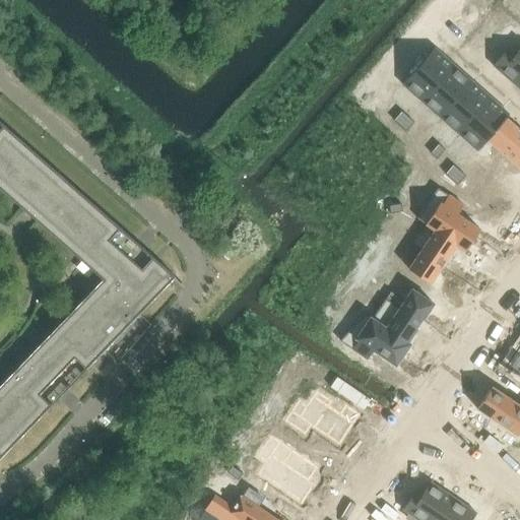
[(489,18),(475,34),(484,42),(498,26),(506,17),(497,9),(489,18)]
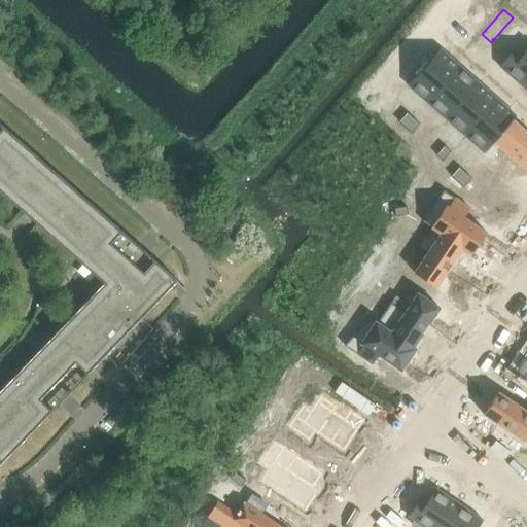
[(515,47),(498,66),(526,91),(526,47),(522,54),(515,47)]
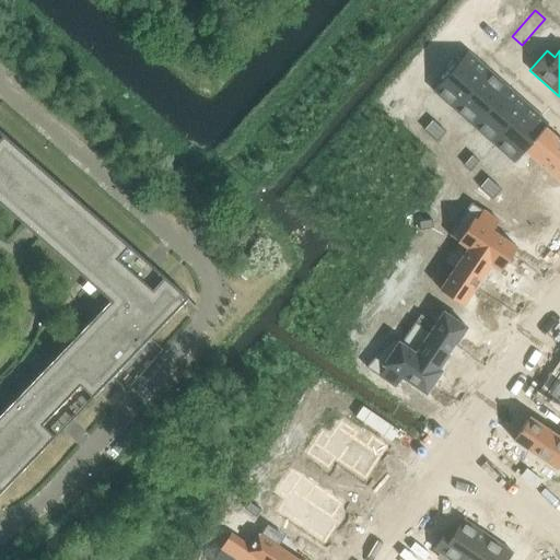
[(467,51),(432,91),(453,108),(488,70),(467,51)]
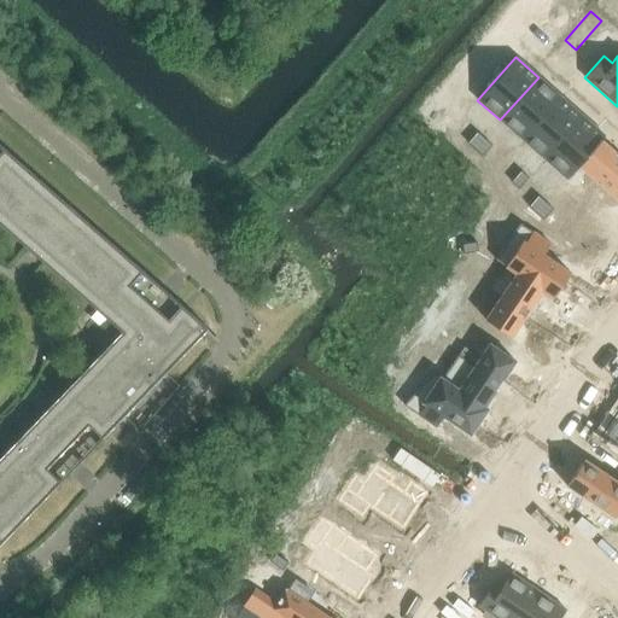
[(538,77),(500,120),(522,139),(560,97),(538,77)]
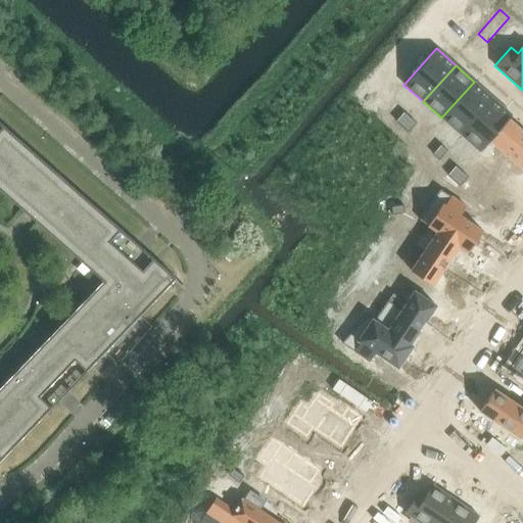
[(474,82),(441,117),(461,134),(492,98),(474,82)]
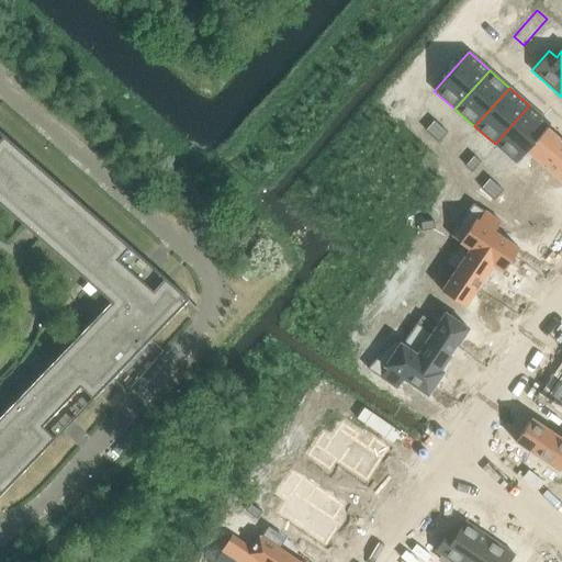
[(529,105),(495,144),(515,163),(526,150),(547,127),(550,123),(529,105)]
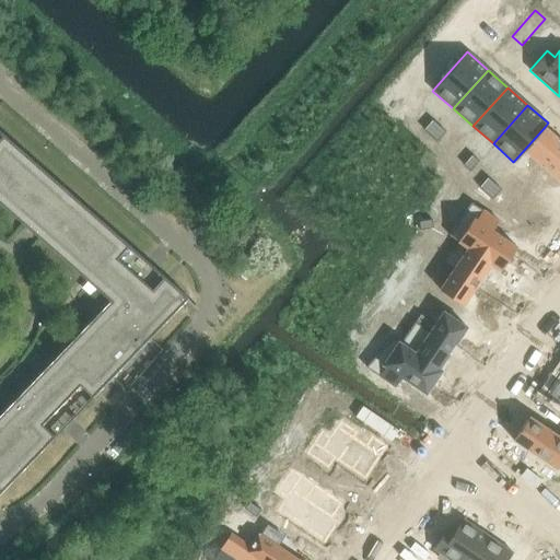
[(432,119),(423,129),(430,136),(439,125),(432,119)]
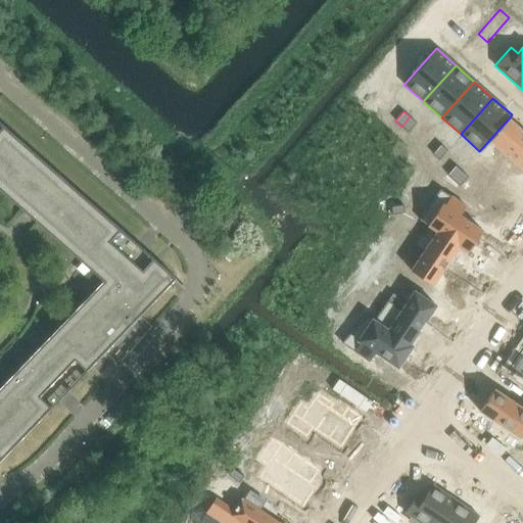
[(410,116),(401,127),(408,132),(416,123),(410,116)]
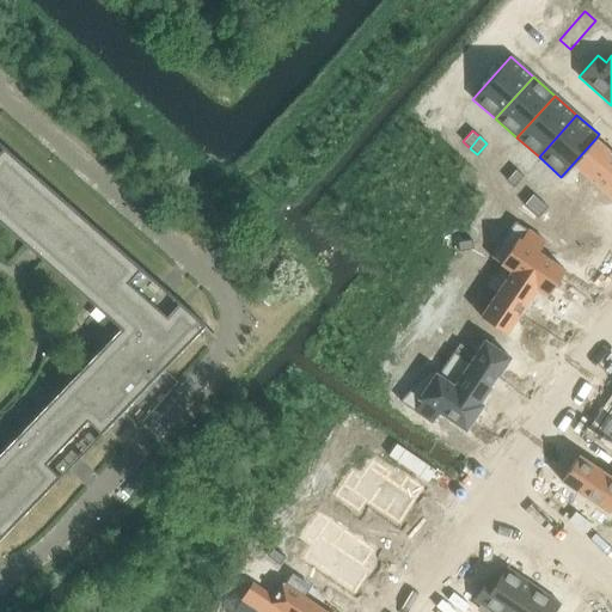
[(611,152),(597,139),(575,165),(611,197),(611,152)]
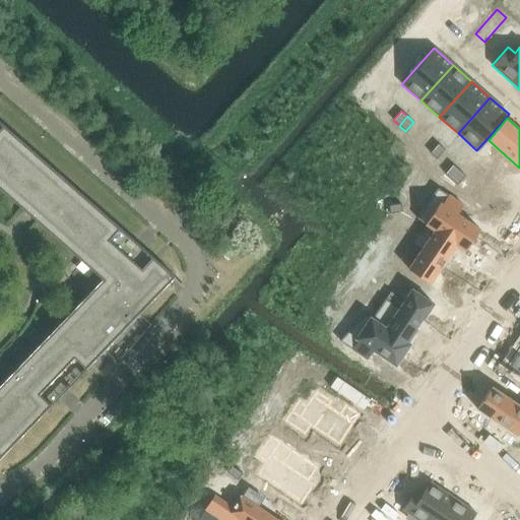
[(0,188),(103,279),(0,385),(0,457),(140,312),(174,277),(0,122),(0,188)]
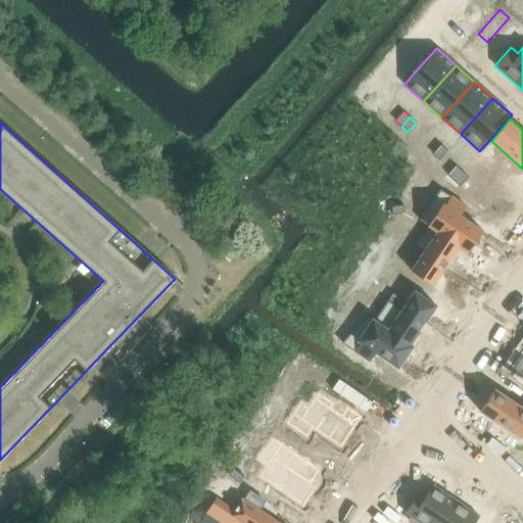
[(440,144),(432,153),(438,159),(446,150),(440,144)]
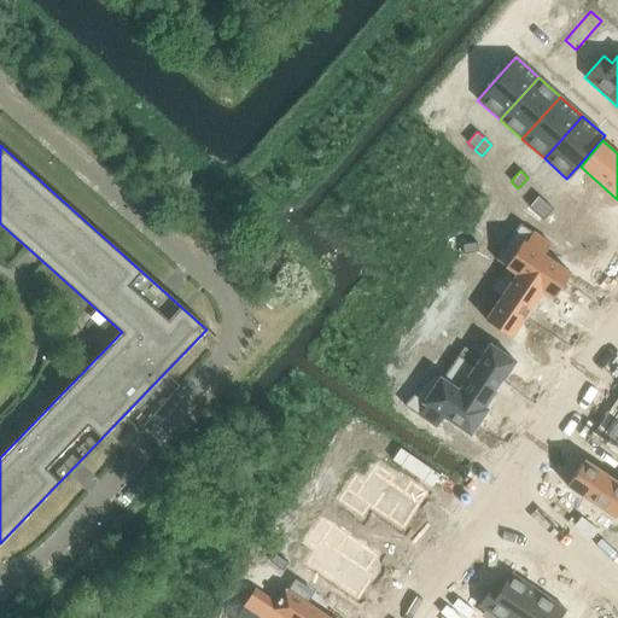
[(538,196),(528,207),(535,213),(546,202),(538,196)]
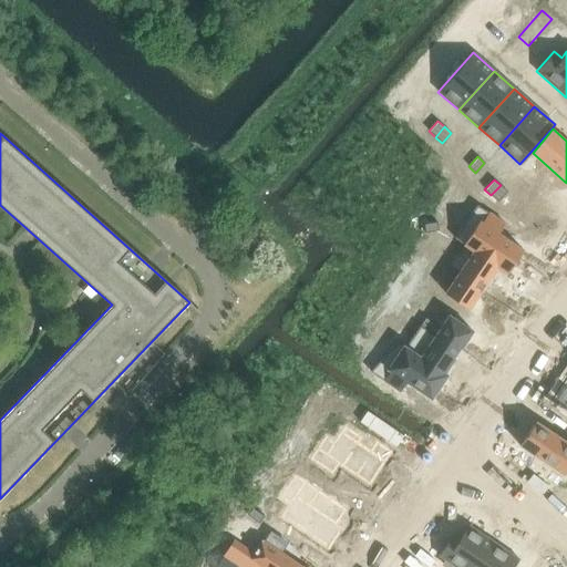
[(470,188),(467,192),(480,200),(476,205),(496,218),(504,206),(496,200),(473,181),(470,185),(468,187),(470,188)]
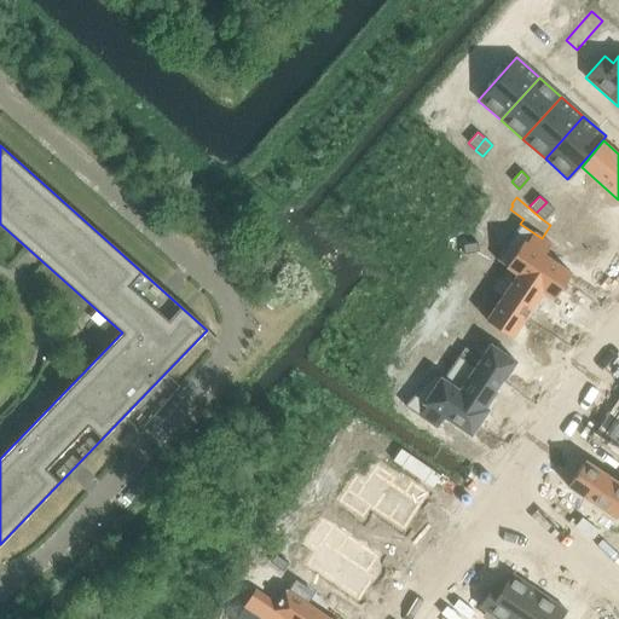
[(547,202),(536,213),(544,220),(554,209),(547,202)]
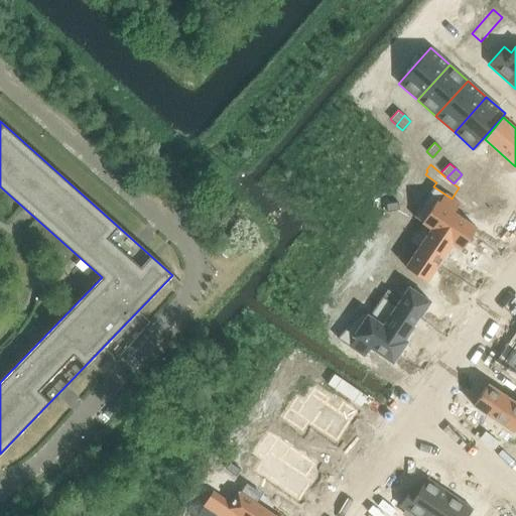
[(381,175),(373,187),(397,203),(405,191),(381,175)]
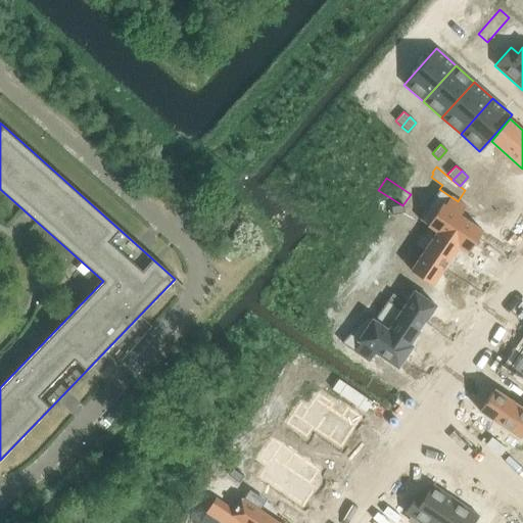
[(419,219),(419,220),(428,226),(429,225),(459,245),(458,246),(468,252),(482,231),(460,216),(466,206),(458,201),(439,189),(419,219)]
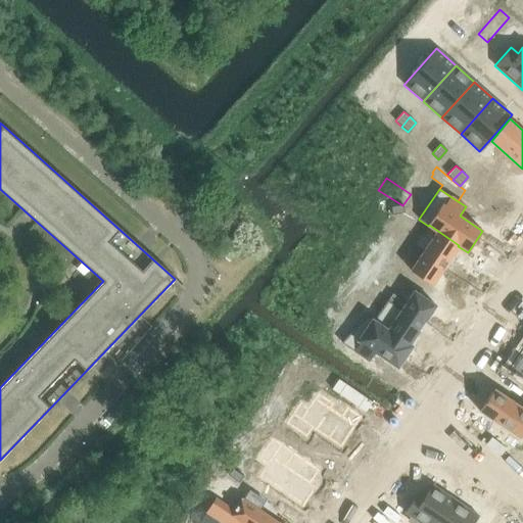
[(390,201),(386,207),(396,215),(400,208),(390,201)]
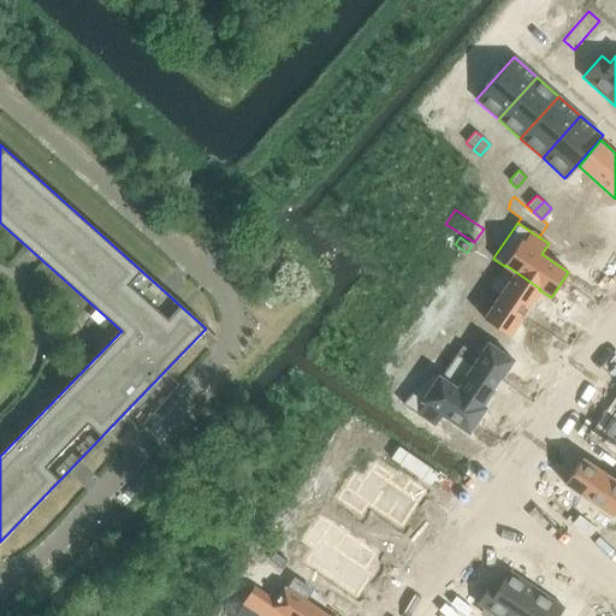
[(498,296),(483,318),(509,336),(539,290),(540,289),(505,265),(504,266),(489,290),(498,296)]
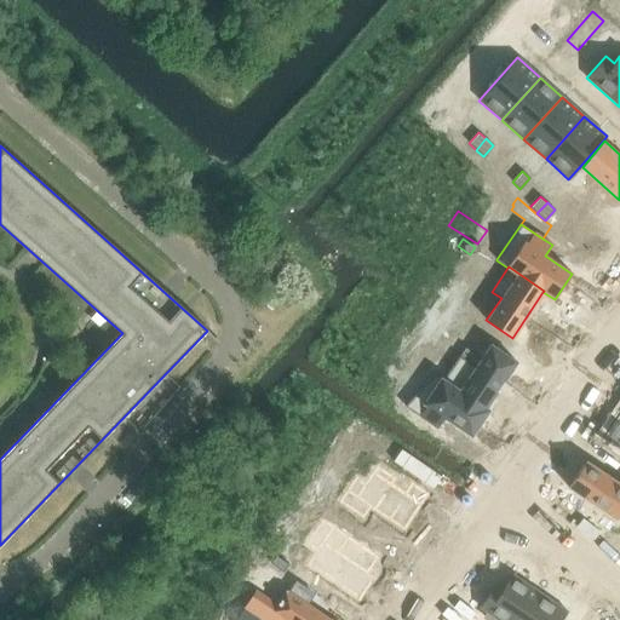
[(443,379),(443,380),(484,408),(486,408),(516,362),(491,344),(482,357),(476,367),(459,356),(443,379)]
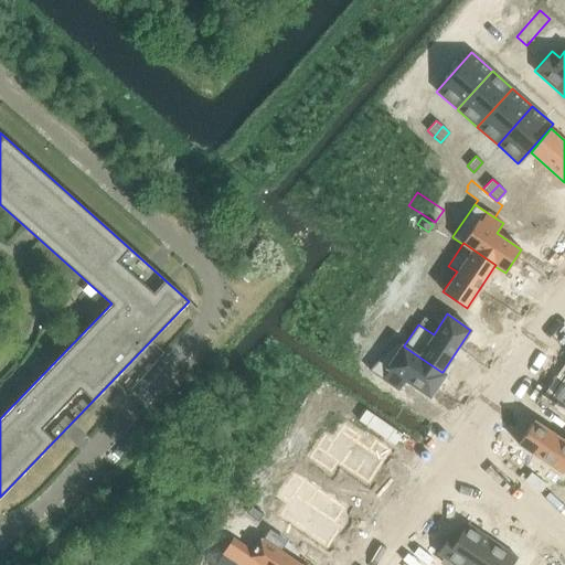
[(424,316),(418,324),(434,334),(439,326),(424,316)]
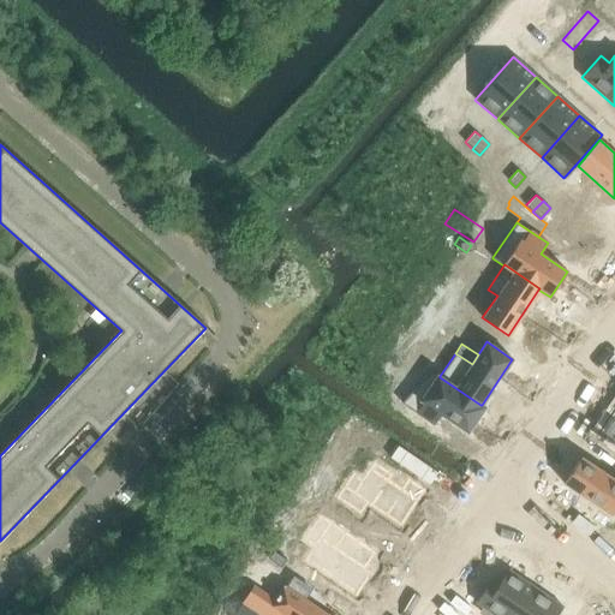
[(430,370),(402,404),(434,425),(441,415),(467,433),(485,407),(482,405),(481,405),(440,377),(440,376),(430,370)]
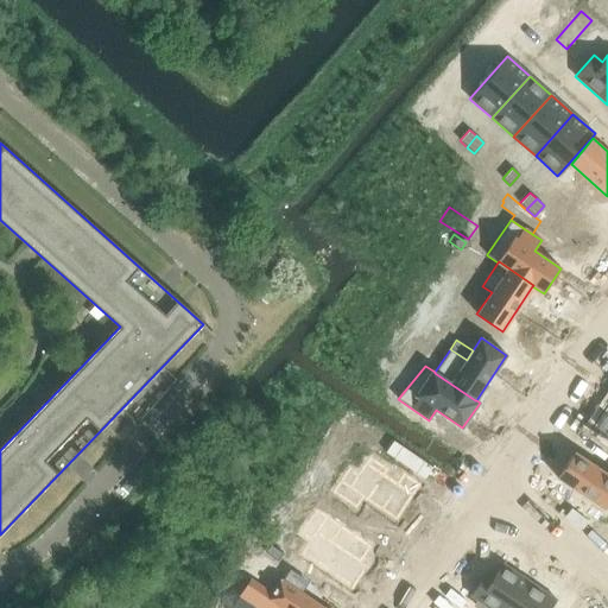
[(601,417),(594,428),(607,437),(607,406),(605,412),(601,417)]
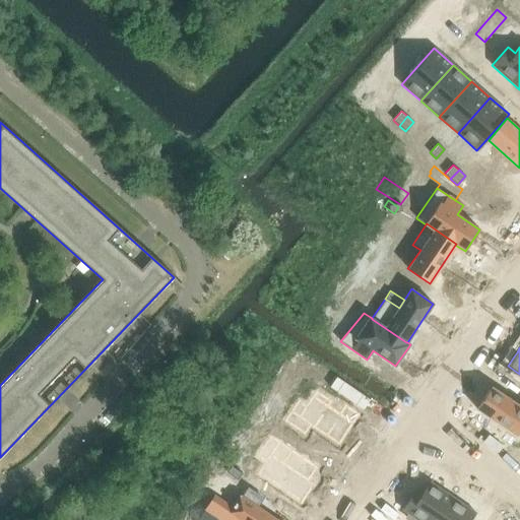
[(491,387),(476,408),(516,435),(519,430),(519,403),(519,405),(491,387)]
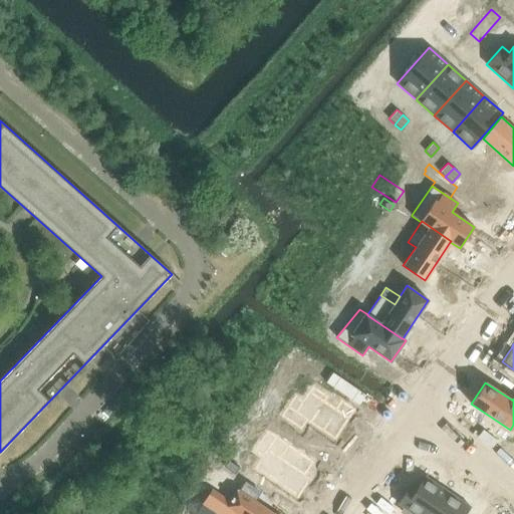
[(295,397),(281,417),(301,431),(307,422),(335,441),(355,411),(341,402),(335,410),(324,402),(327,398),(313,389),(310,393),(310,392),(303,403),(295,397)]
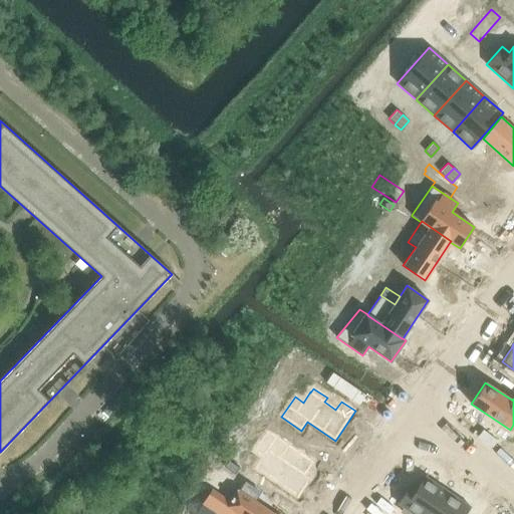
[(263,423),(273,430),(278,423),(268,416),(263,423)]
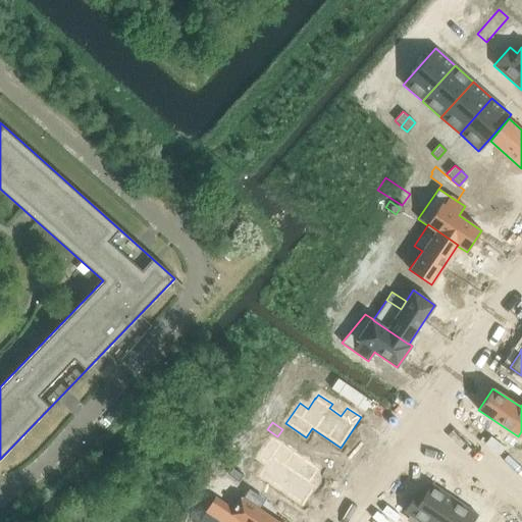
[(272,438),(259,459),(267,464),(259,476),(304,506),(315,487),(309,484),(319,470),(272,438)]
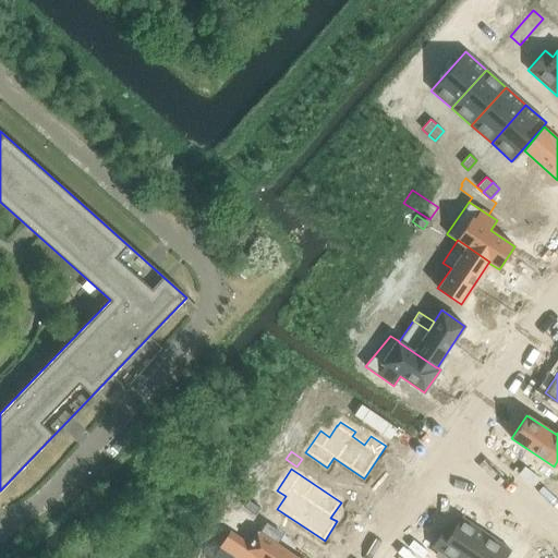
[(249,500),(244,507),(255,514),(259,508),(249,500)]
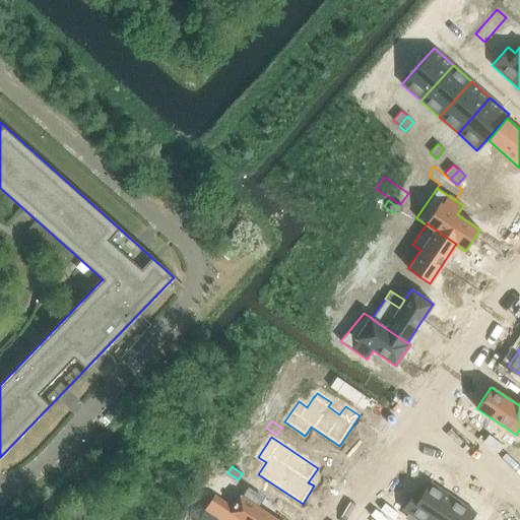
[(414,492),(402,510),(409,514),(406,518),(409,519),(470,519),(475,513),(430,482),(420,496),(414,492)]
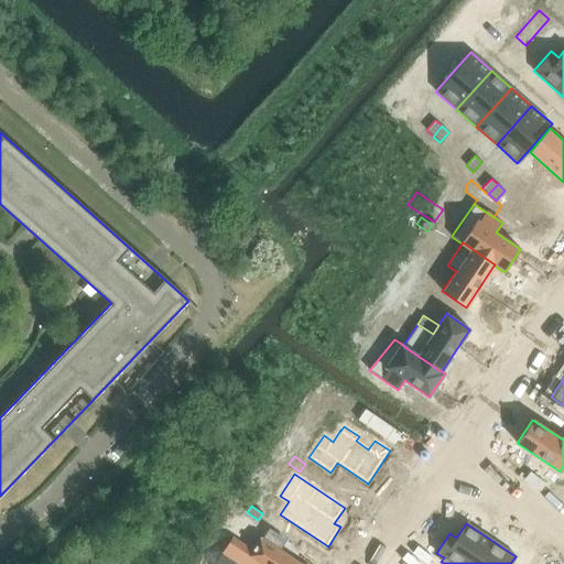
[(230,540),(221,553),(238,563),(301,563),(279,549),(284,540),(270,530),(263,539),(261,538),(250,553),(230,540)]
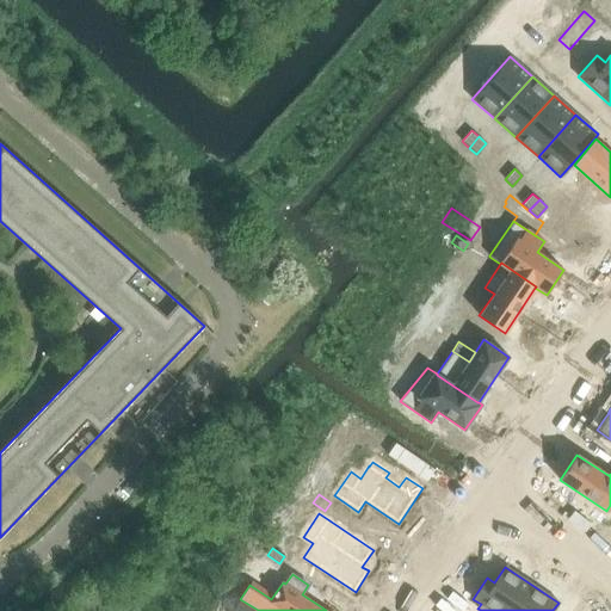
[(258,610),(240,599),(232,610),(258,610)]
